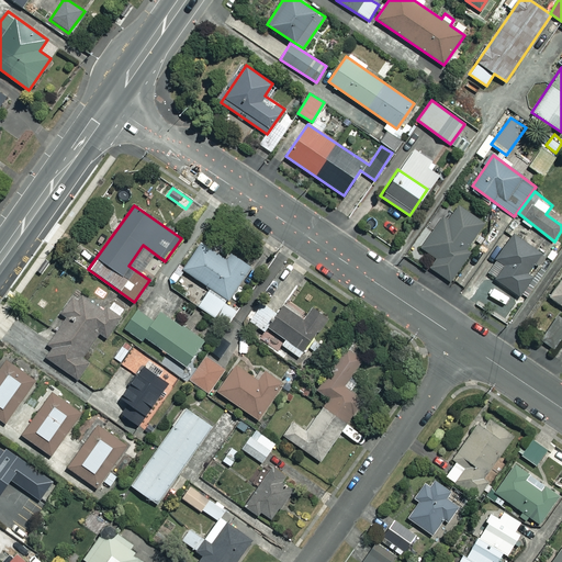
[(484,222),(458,205),(448,220),(442,216),(422,248),(436,257),(429,267),(451,281),(474,247),(470,244),(484,222)]
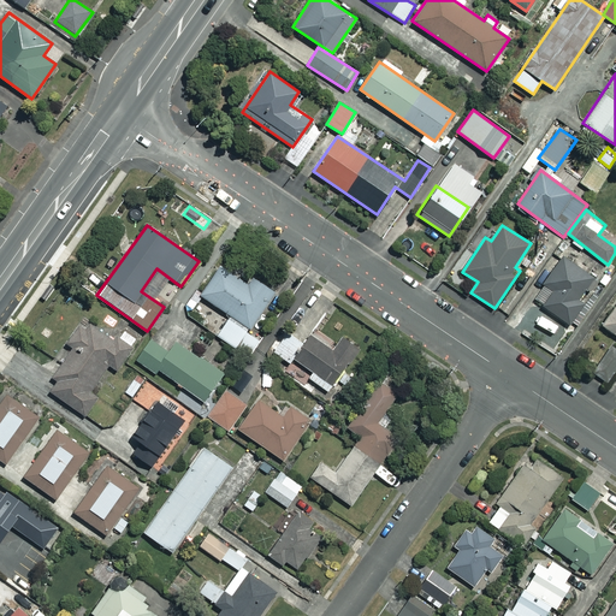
[(570,324),(598,279),(562,256),(534,301),(570,324)]
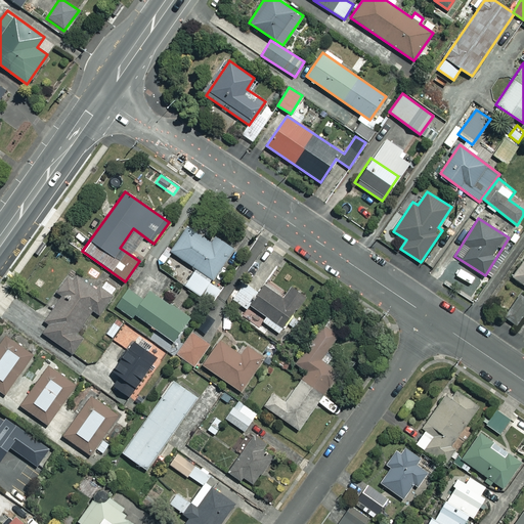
[(210,242),(186,226),(170,251),(195,268),(185,285),(213,304),(222,289),(212,281),(234,248),(214,234),(210,242)]
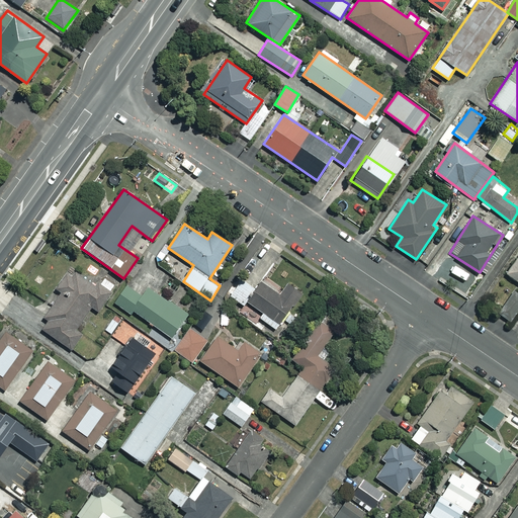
[(517,254),(506,273),(517,281),(517,254)]
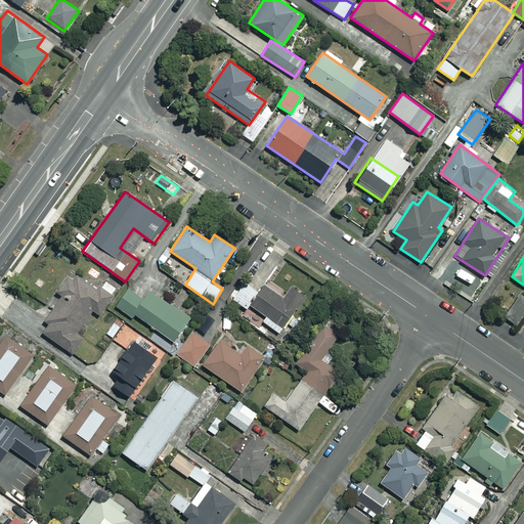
[(99,291),(71,271),(56,292),(61,295),(44,319),(49,323),(42,333),(84,361),(97,341),(79,329),(92,309),(99,314),(117,289),(105,281),(99,291)]
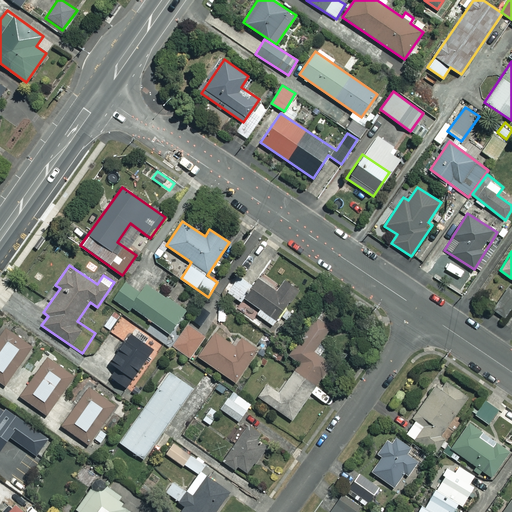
[(252,285),(239,276),(227,292),(241,302),(244,298),(260,309),(256,313),(272,325),(298,290),(285,280),(276,292),(257,278),(252,285)]
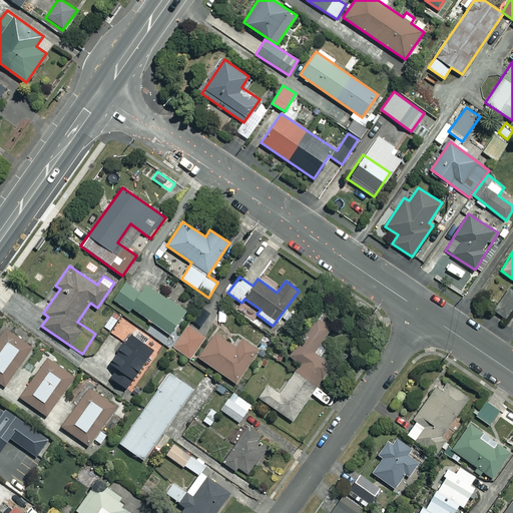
[(141,293),(124,281),(112,299),(129,311),(132,308),(169,334),(185,311),(147,284),(141,293)]
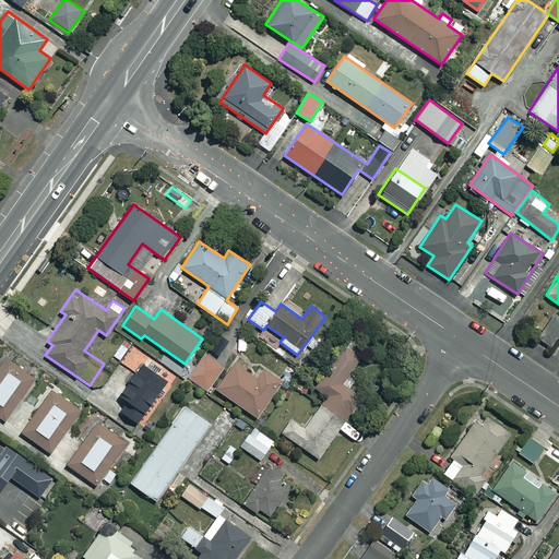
[(558,334),(558,313),(555,311),(536,336),(550,347),(558,334)]
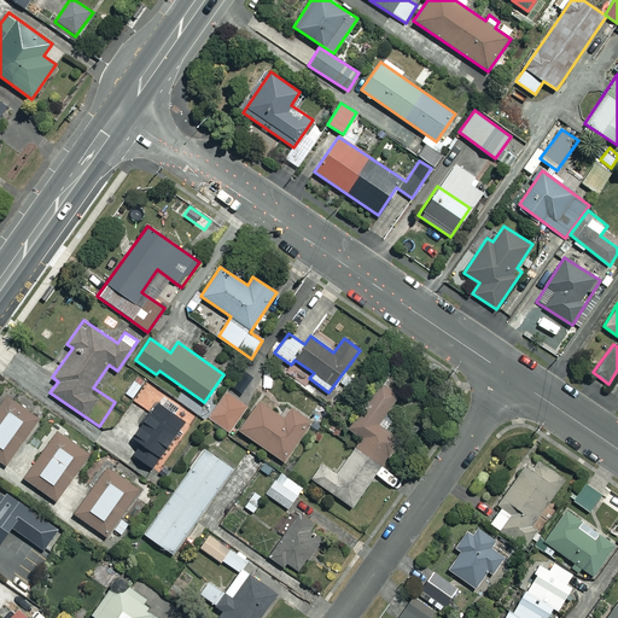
[(351,506),(419,407),(382,382),(349,430),(360,437),(336,473),(324,465),(313,479),(351,506)]
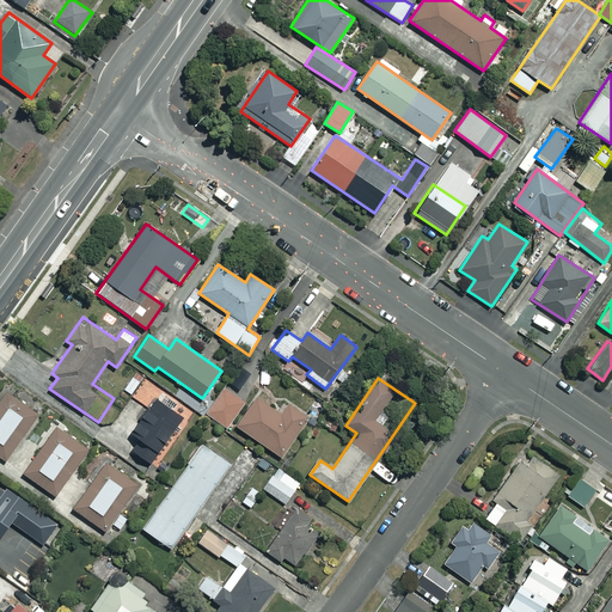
[(244,402),(224,387),(206,412),(226,427),(244,402)]
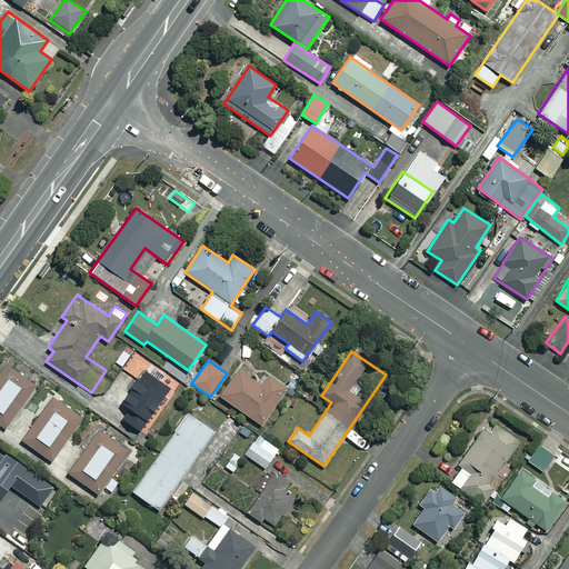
[(37,382),(6,361),(0,369),(0,423),(6,428),(37,382)]
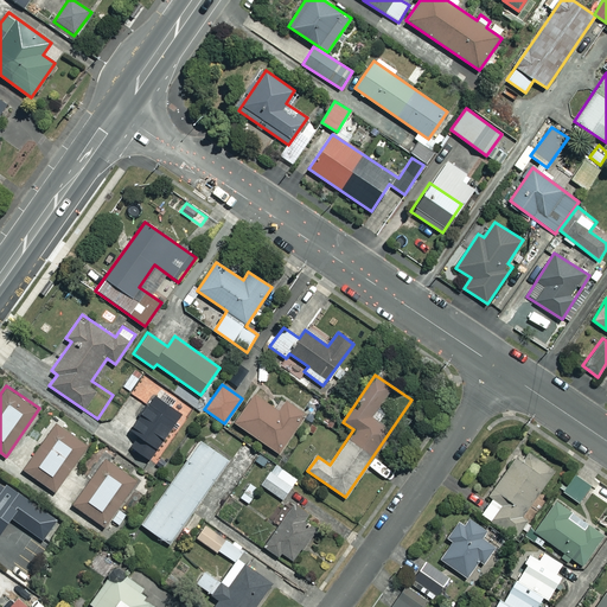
[(180,413),(154,394),(129,429),(139,435),(131,447),(147,459),(180,413)]
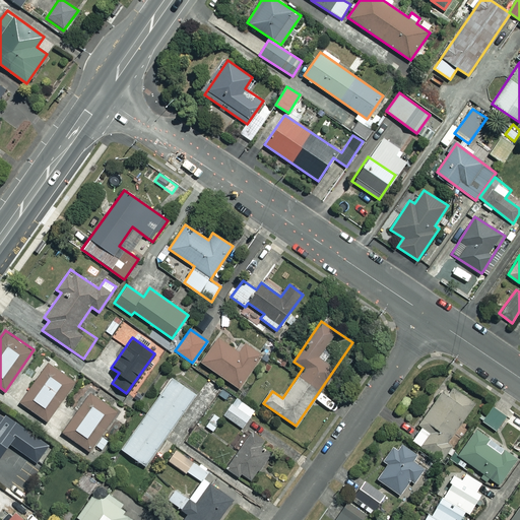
[(238,351),(217,337),(200,361),(238,387),(261,354),(245,343),(238,351)]
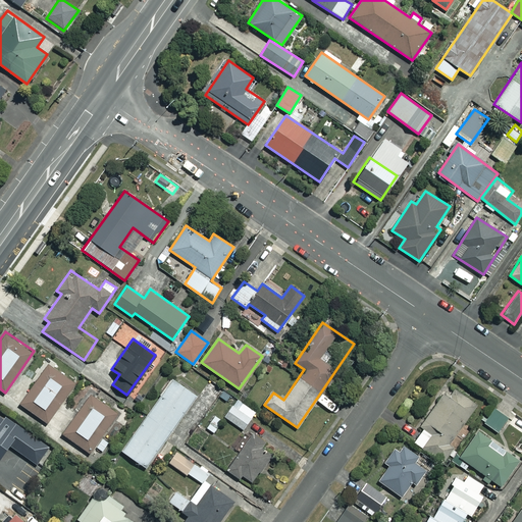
[(75,382),(48,362),(19,403),(47,422),(75,382)]
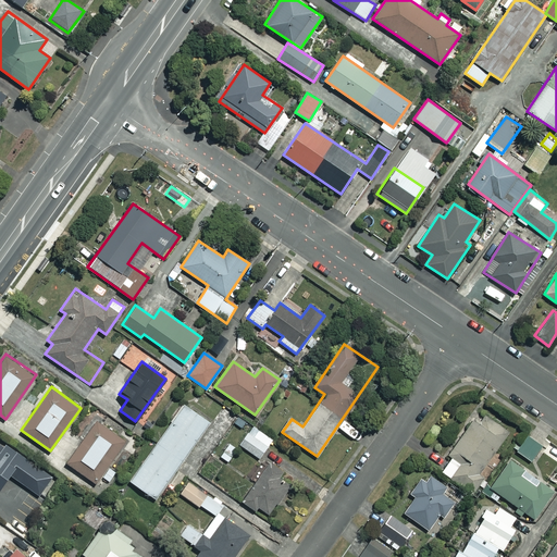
[(208,420),(182,404),(131,482),(157,498),(208,420)]
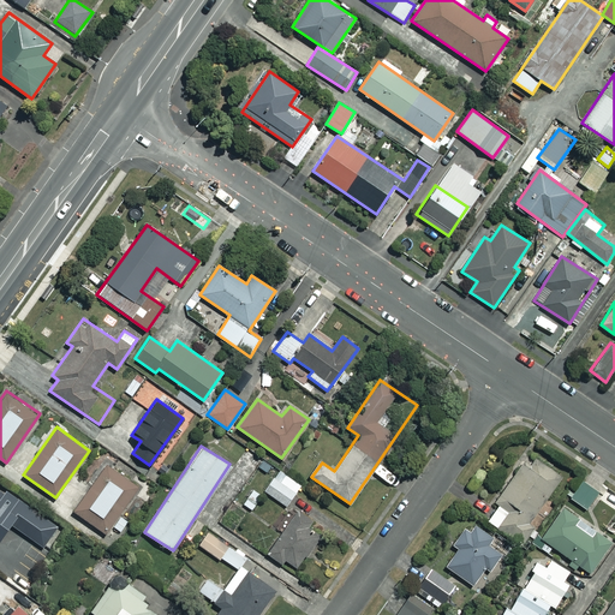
[(141,487),(94,455),(81,476),(91,483),(72,511),(107,533),(111,527),(119,532),(127,520),(120,517),(141,487)]
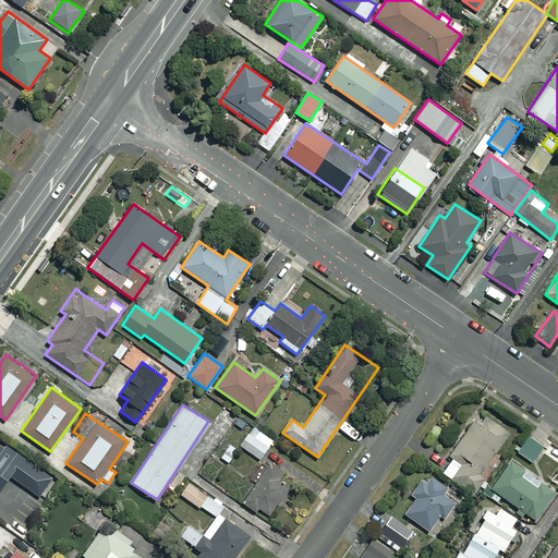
[(480,471),(506,433),(478,414),(441,471),(472,492),(484,473),(480,471)]
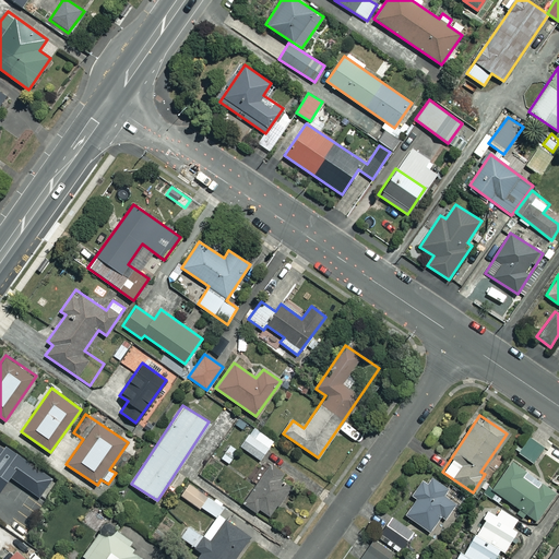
[(273,441),(254,427),(240,445),(260,460),(273,441)]
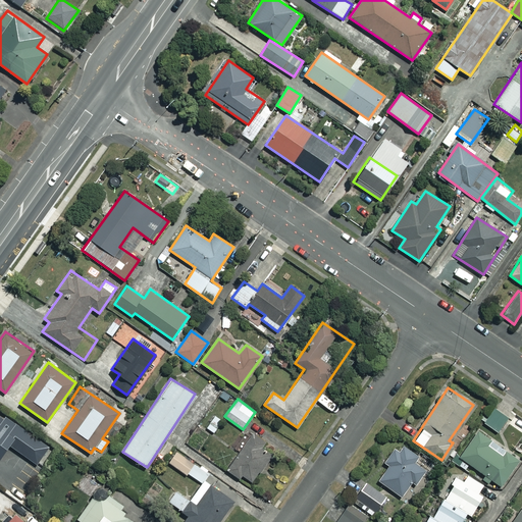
[(510,418),(494,408),(484,422),(500,433),(510,418)]
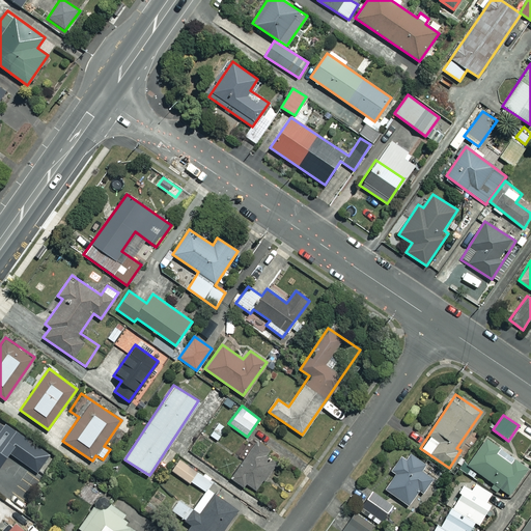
[(0,445),(15,456),(26,441),(0,422),(0,445)]
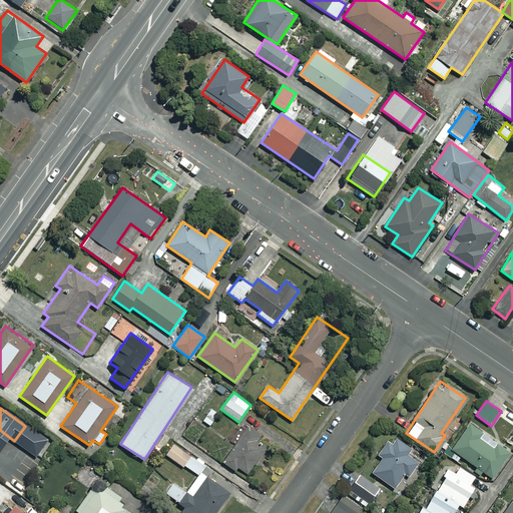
[(218,412),(210,408),(203,421),(210,425),(218,412)]
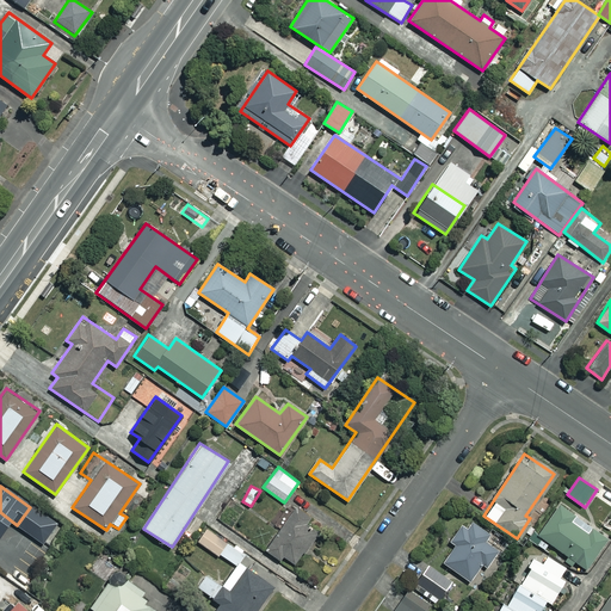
[(537,534),(567,555),(563,559),(572,565),(574,561),(585,569),(608,537),(560,501),(537,534)]
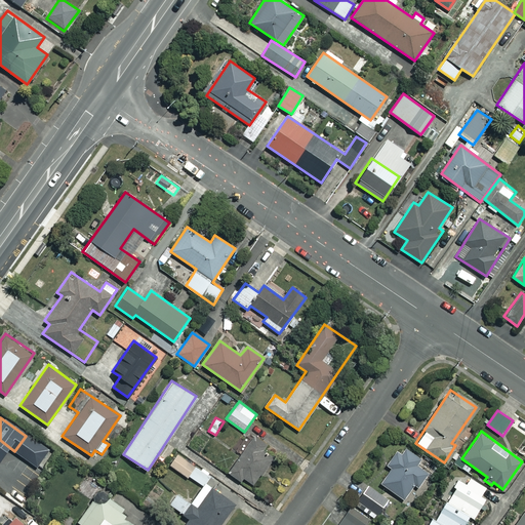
[(243,478),(253,485),(272,458),(264,452),(268,446),(252,435),(228,472),(241,481),(243,478)]
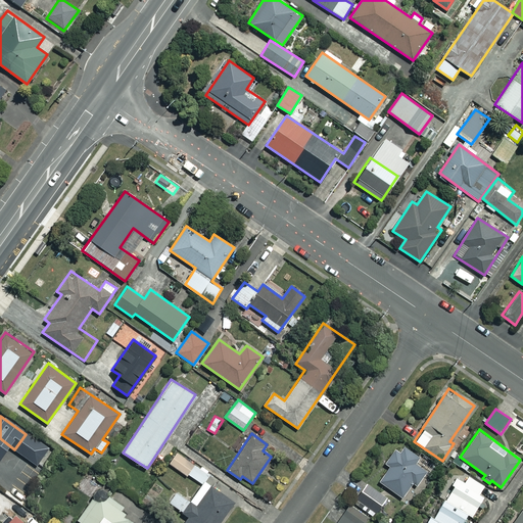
[(420,458),(405,446),(399,453),(395,450),(386,464),(390,467),(380,482),(401,497),(412,482),(416,485),(426,470),(416,463),(420,458)]
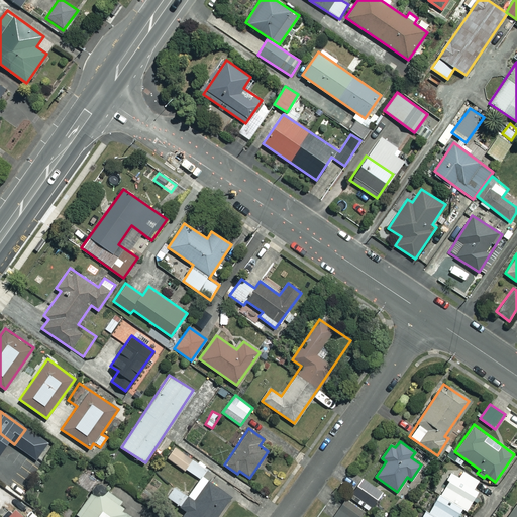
[(461,508),(467,511),(474,500),(480,503),(486,493),(475,486),(479,479),(462,470),(458,477),(449,471),(445,478),(449,480),(440,495),(461,508)]
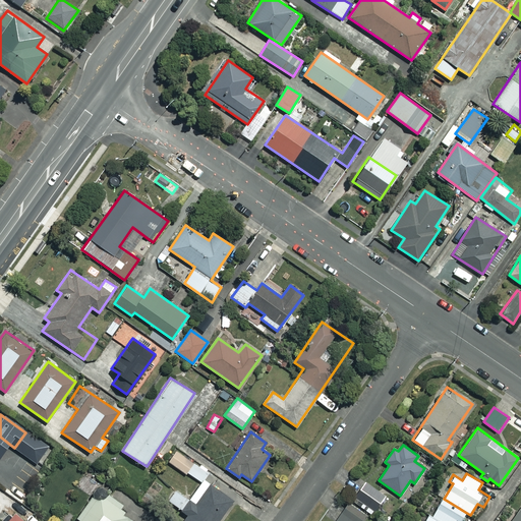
[(188,500),(182,510),(188,514),(183,520),(218,520),(233,499),(203,478),(188,500)]
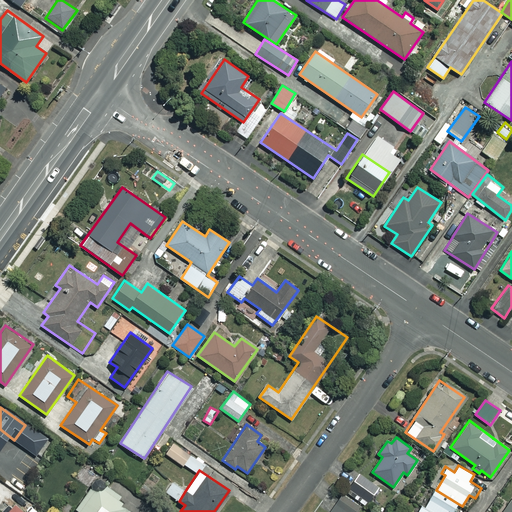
[(367,505),(379,487),(358,474),(347,492),(367,505)]
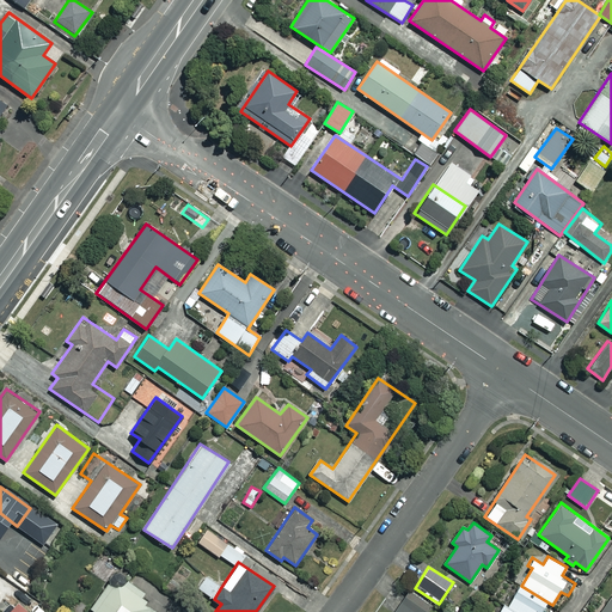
[(214,599),(221,587),(206,576),(197,588),(214,599)]
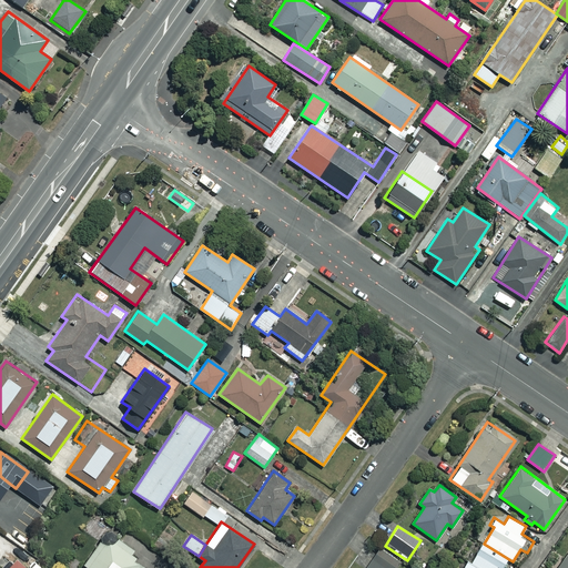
[(101,539),(82,564),(87,566),(84,567),(143,567),(144,567),(133,560),(139,554),(117,537),(110,546),(101,539)]
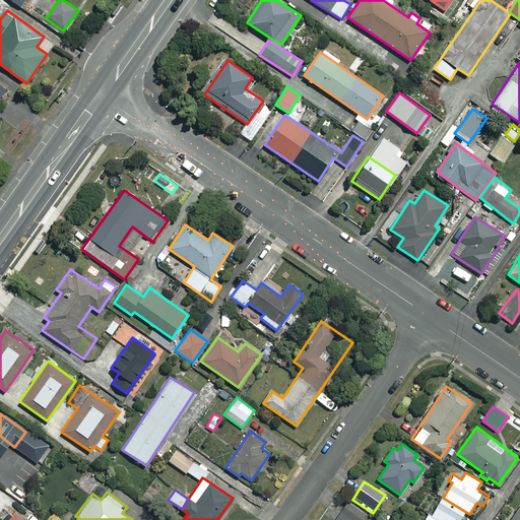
[(443,498),(441,497),(430,514),(440,519),(453,519),(455,518),(458,519),(464,519),(466,518),(462,515),(464,511),(443,498)]
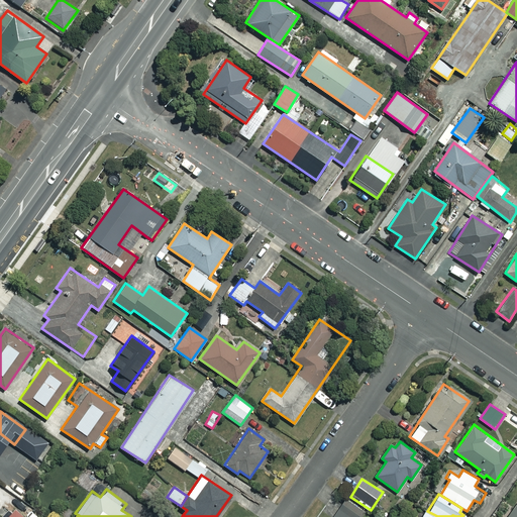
[(358,516),(364,511),(345,498),(332,516),(358,516)]
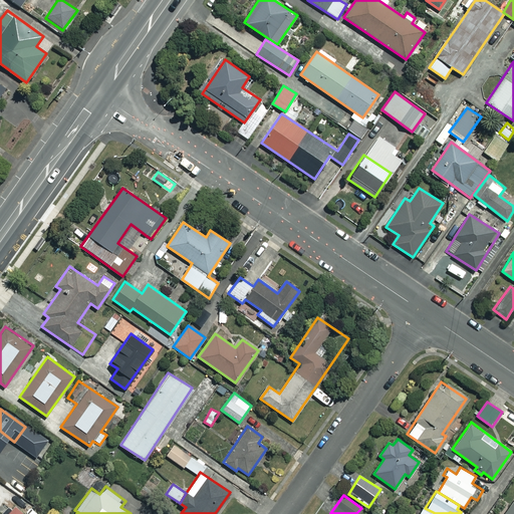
[(513,513),(513,500),(504,513),(513,513)]
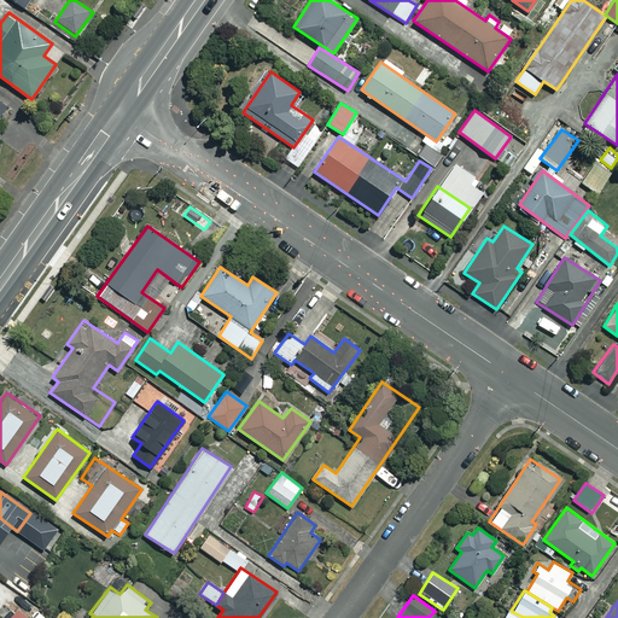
[(28,617),(17,607),(6,617),(28,617)]
